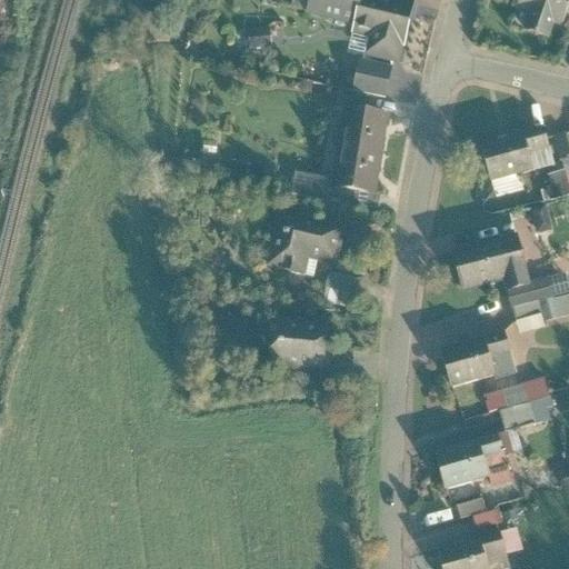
[(297,0),(295,10),(355,27),(347,55),(401,69),(419,2),(412,0),(297,0)]
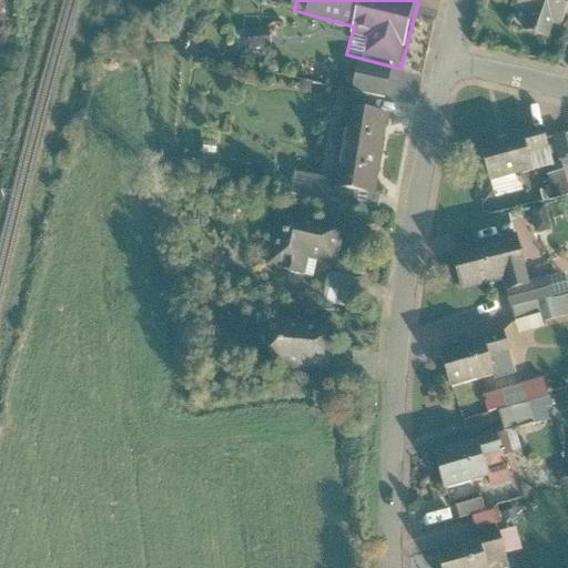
[(567,0),(521,0),(517,17),(528,20),(524,32),(549,40),(554,26),(565,29),(567,16),(567,0)]
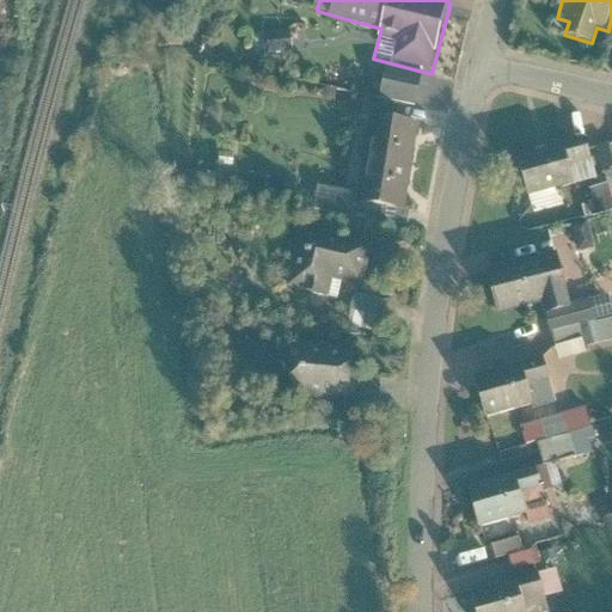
[(369,108),(361,153),(417,164),(427,118),(369,108)]
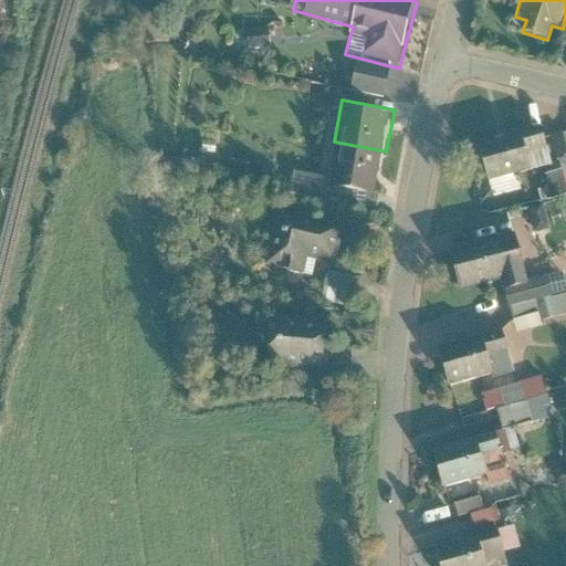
[(565,147),(562,127),(483,144),(490,179),(565,163),(565,147)]
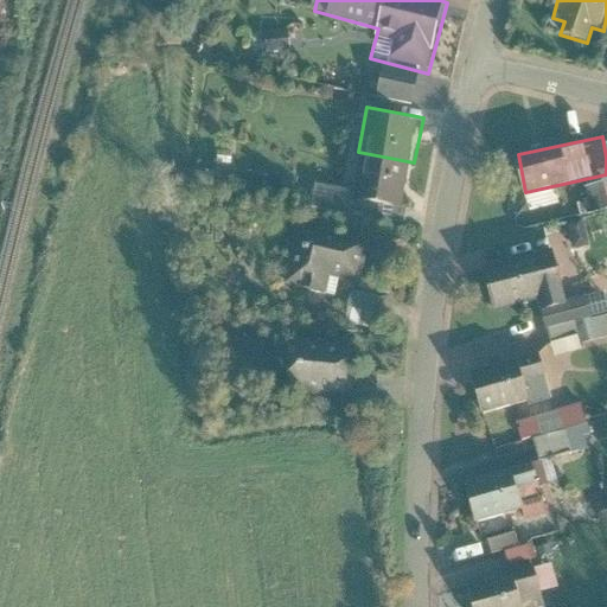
[(358,152),(350,197),(406,208),(414,163),(358,152)]
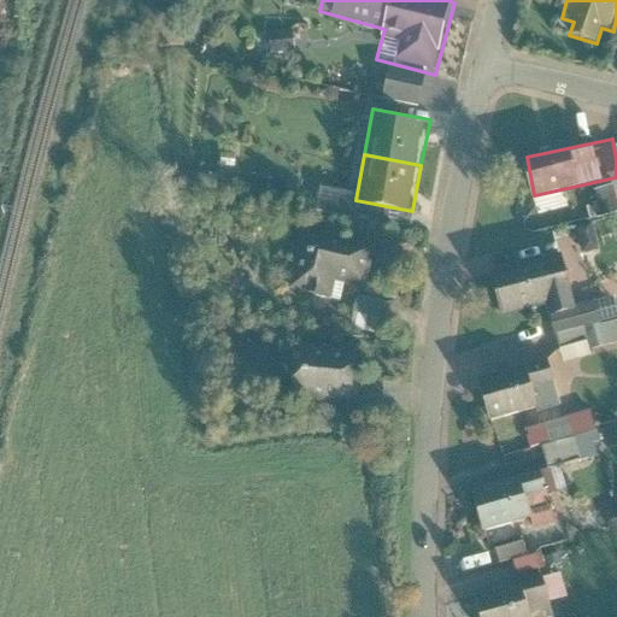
[(616,210),(616,184),(595,189),(600,215),(616,210)]
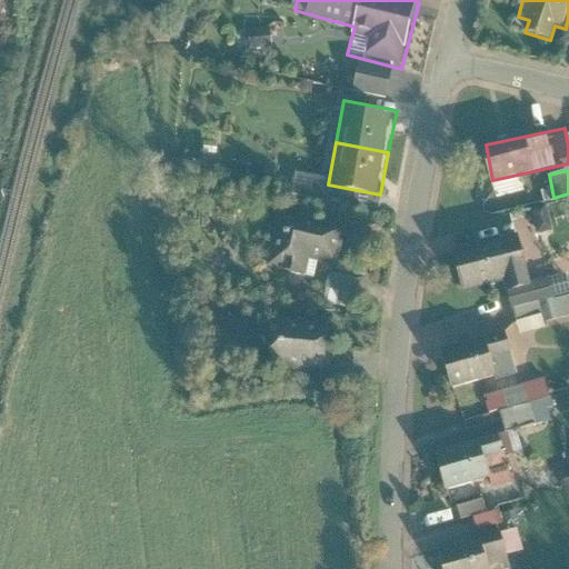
[(351,223),(281,209),(270,269),(309,277),(312,260),(343,267),(351,223)]
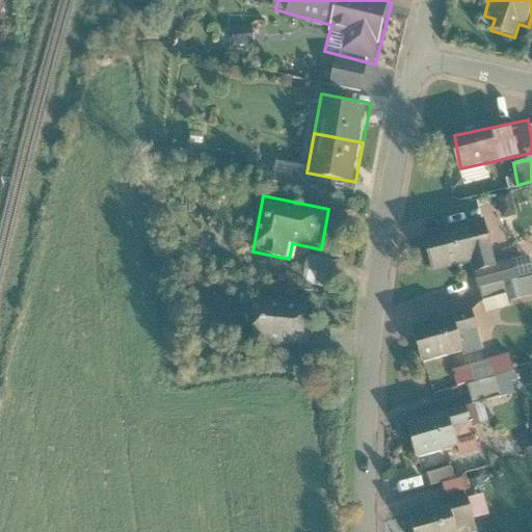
[(485,216),(425,232),(436,271),(471,262),(473,271),(499,265),(485,216)]
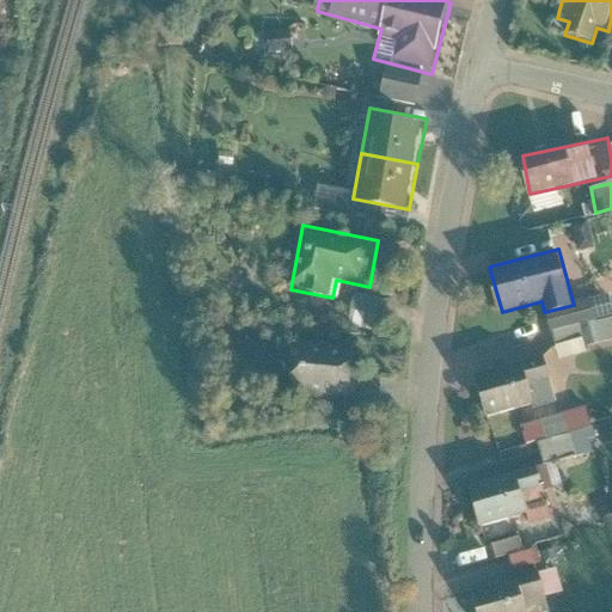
[(611,299),(611,295),(591,298),(593,322),(611,318),(611,299)]
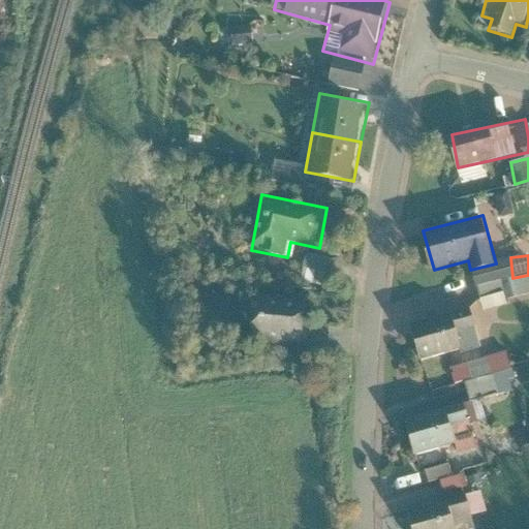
[(333,261),(309,256),(303,281),(328,287),(333,261)]
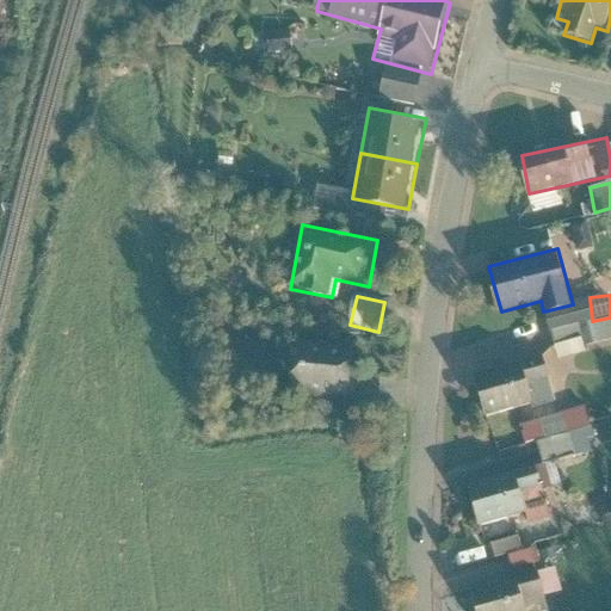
[(580,325),(549,332),(555,359),(586,352),(580,325)]
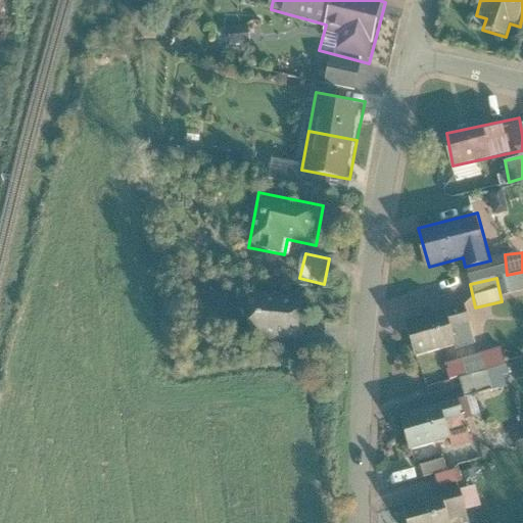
[(304,292),(250,287),(245,332),(299,338),(304,292)]
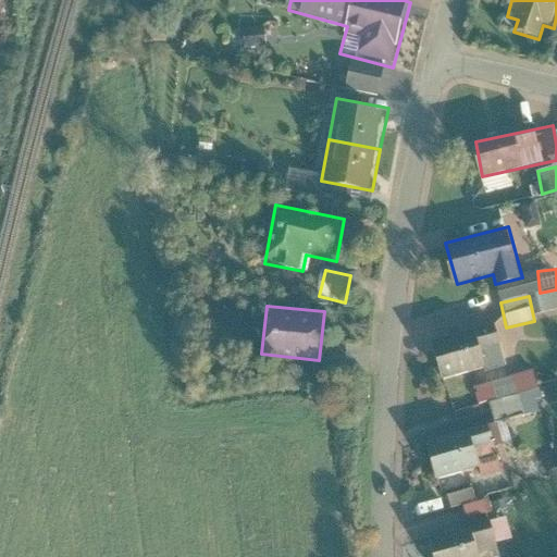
[(495,322),(433,338),(445,381),(506,364),(495,322)]
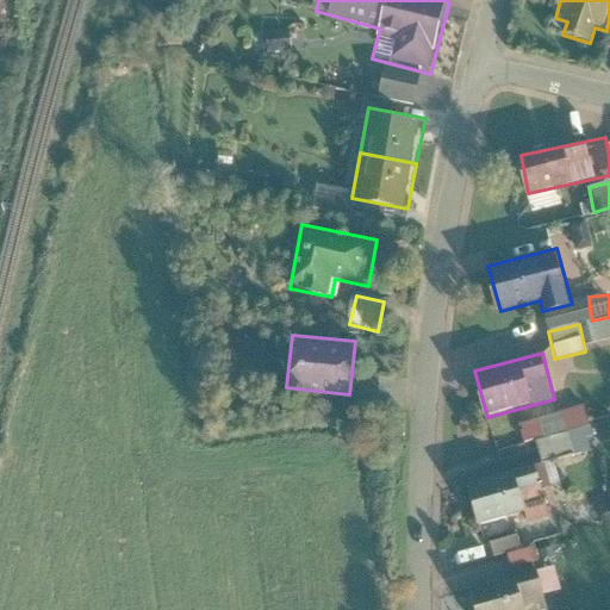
[(585,427),(567,433),(564,421),(527,430),(536,462),(591,447),(585,427)]
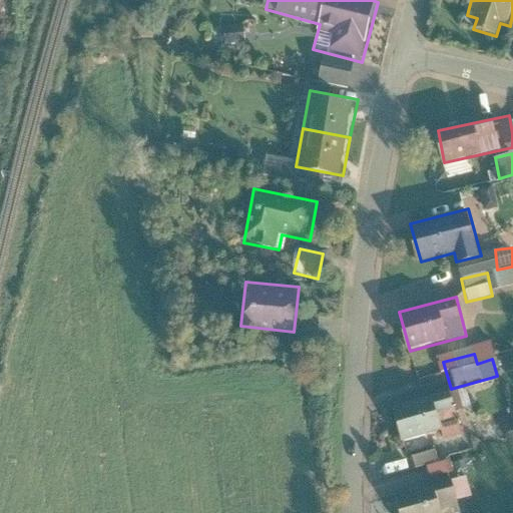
[(456,400),(393,417),(402,451),(465,434),(456,400)]
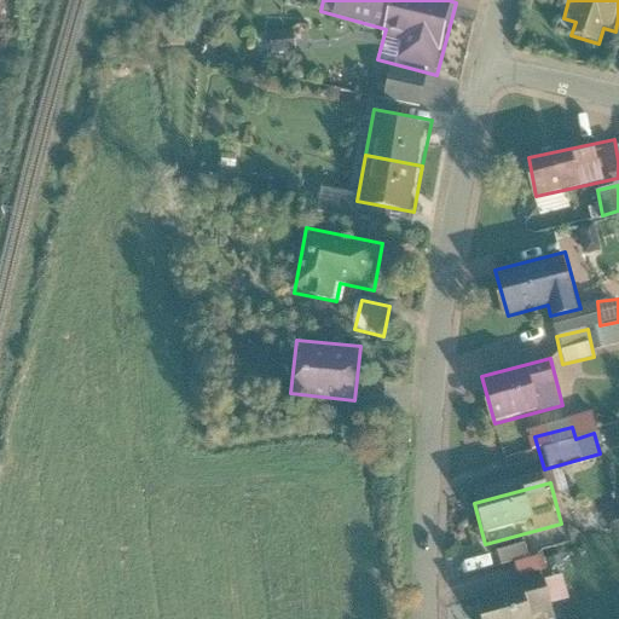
[(544,557),(514,560),(515,576),(537,573),(537,574),(545,574),(544,557)]
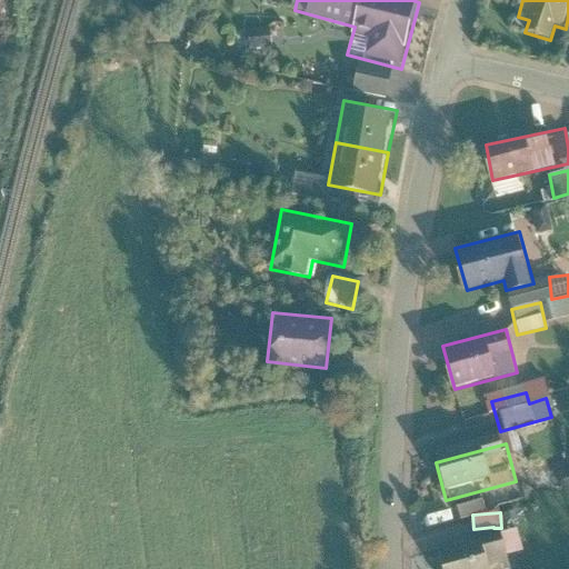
[(505,539),(437,556),(440,568),(509,568),(508,559),(525,555),(518,528),(502,531),(505,539)]
